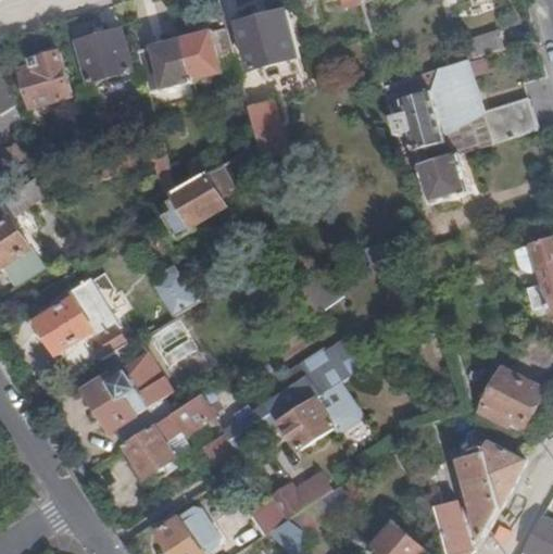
[(261,16),(238,22),(252,68),(269,63),(298,55),(286,10),(261,16)]
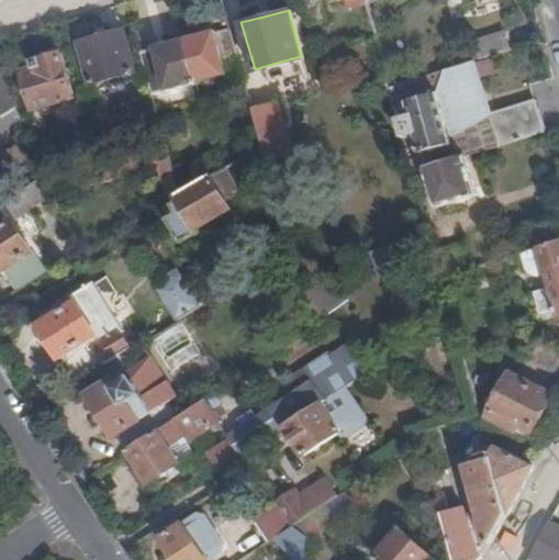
[(214,26),(182,36),(196,80),(226,71),(225,69),(238,65),(227,25),(215,30),(214,26)]
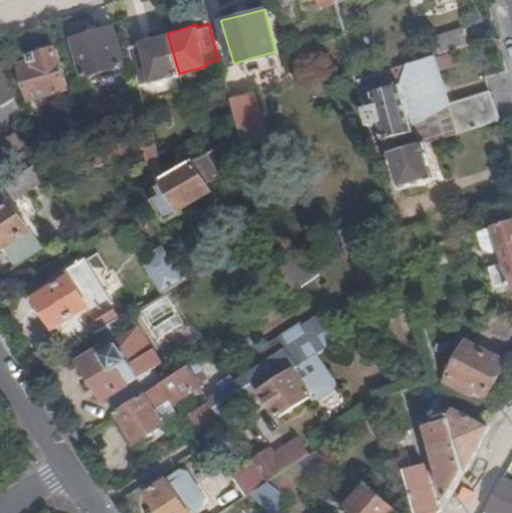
[(92,31),(71,37),(76,56),(82,75),(111,67),(123,63),(112,25),(92,31)]
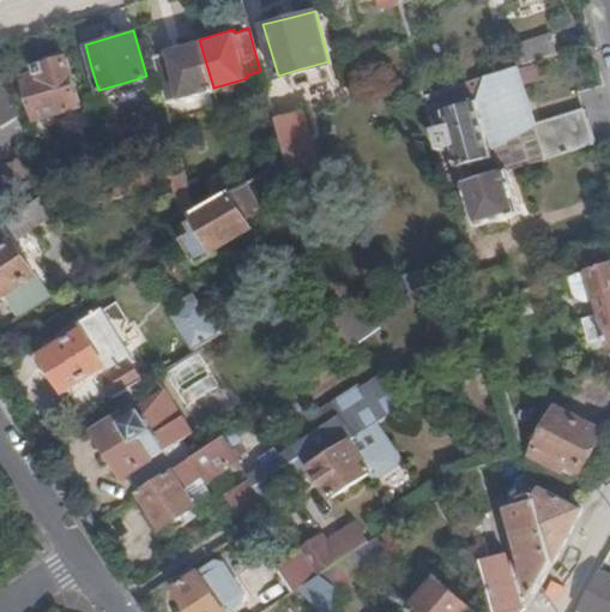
[(521,63),(554,53),(548,34),(515,42),(521,63)]
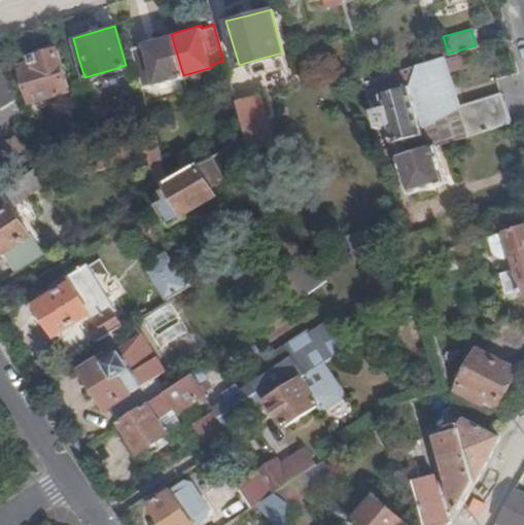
[(146,41),(130,46),(140,88),(183,75),(171,34),(146,41)]
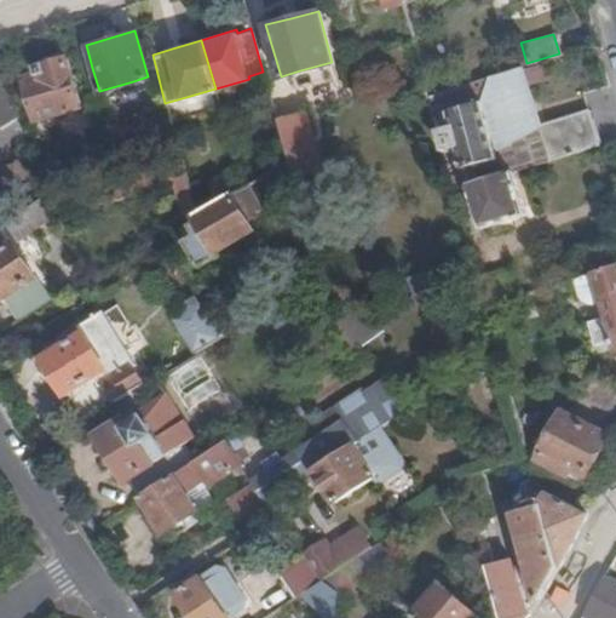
[(58,55),(44,58),(45,63),(40,64),(44,74),(23,79),(34,120),(79,107),(64,57),(58,58),(58,55)]
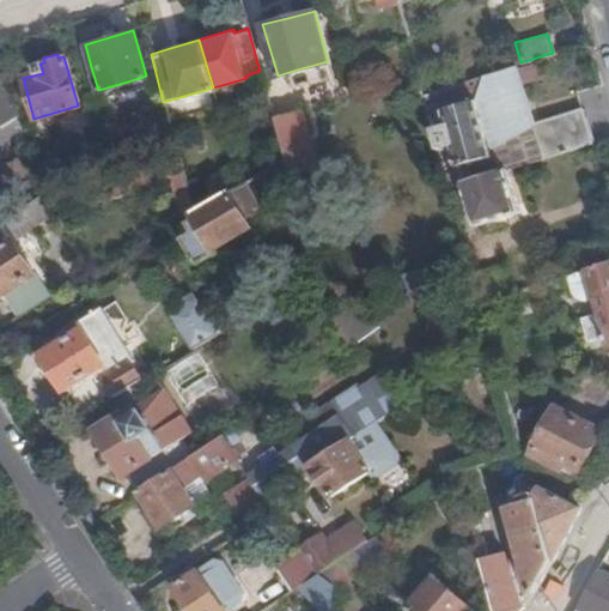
[(534,61),(513,67),(519,85),(540,79),(534,61)]
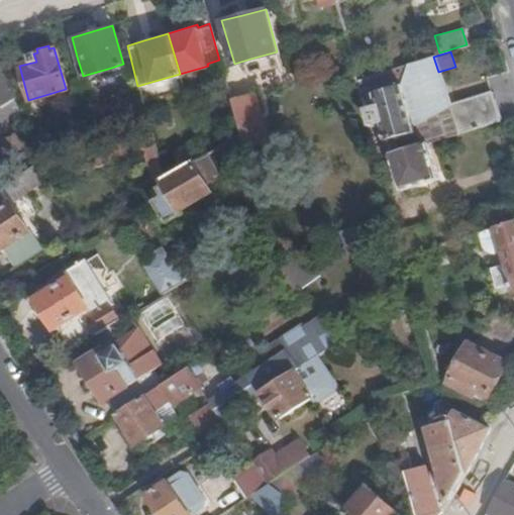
[(425,142),(456,132),(448,103),(438,72),(433,57),(433,55),(395,66),(357,78),(368,116),(378,156),(391,152),(425,142)]
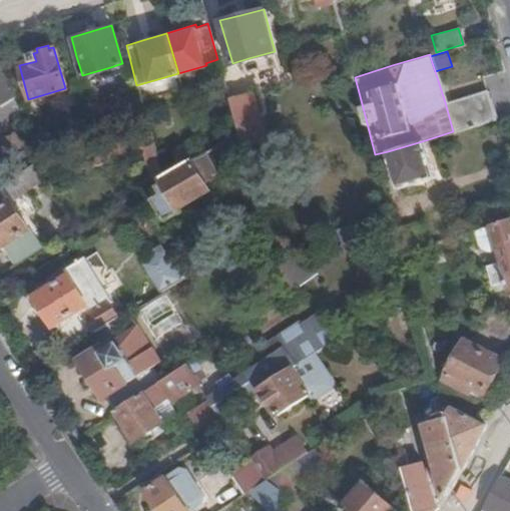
[(16,95),(7,65),(0,66),(0,104),(16,95)]
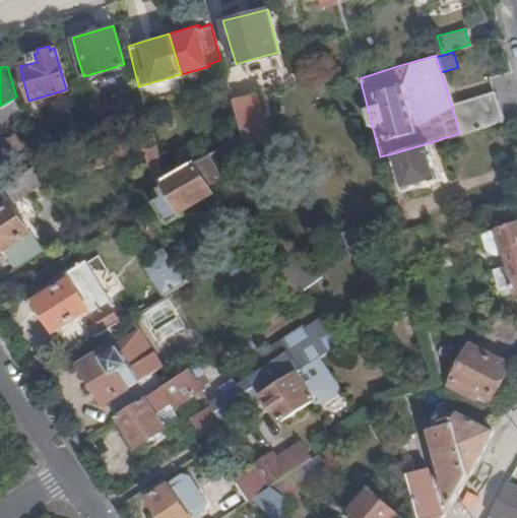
[(459,133),(502,119),(494,90),(451,104),(459,133)]
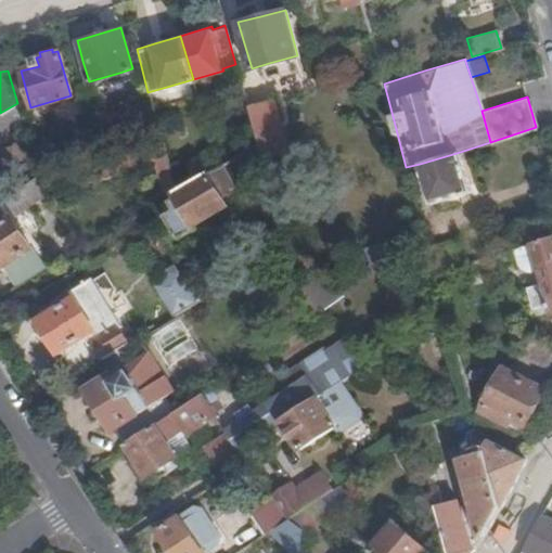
[(257,143),(264,165),(289,157),(281,128),(273,100),(247,106),(257,143)]
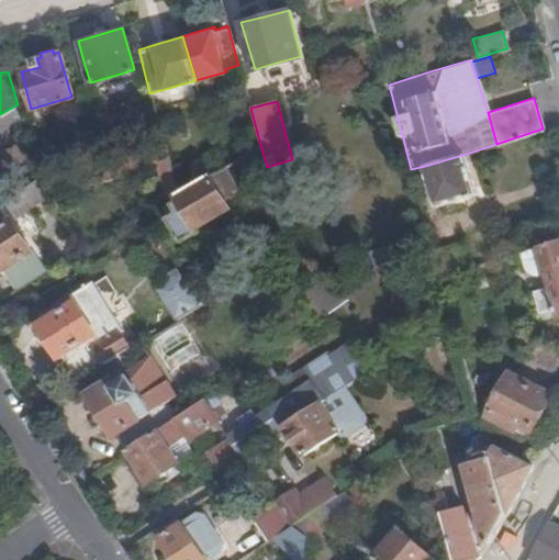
[(0,144),(24,130),(18,104),(0,114),(0,144)]
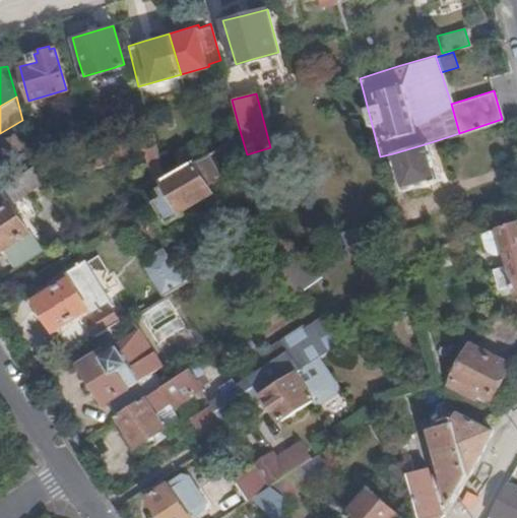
[(238,162),(247,156),(247,154),(241,134),(231,140),(238,162)]
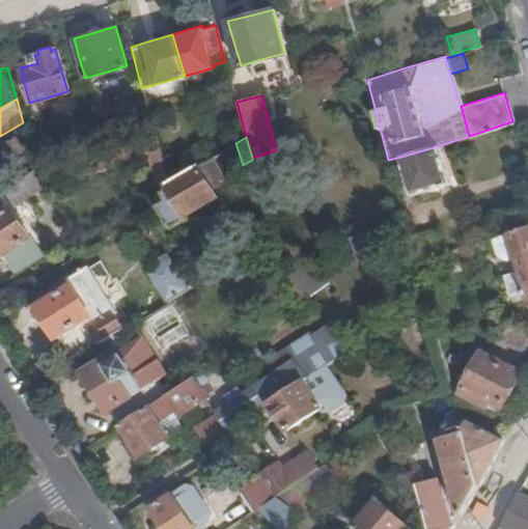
[(437,146),(401,157),(413,192),(448,181),(437,146)]
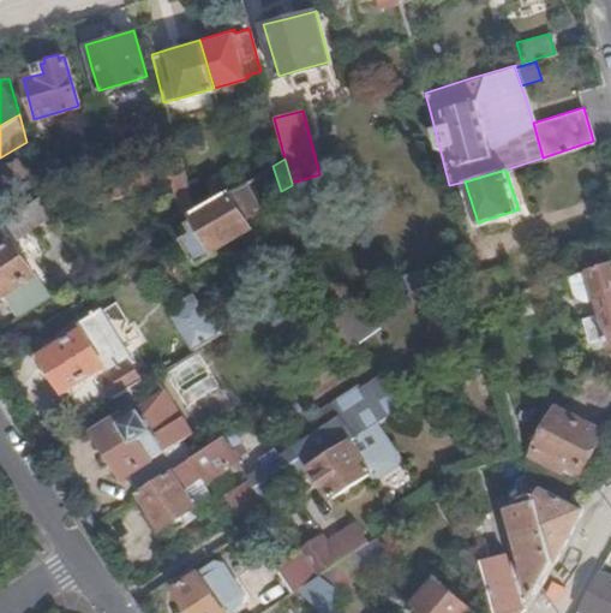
[(184,171),(169,176),(181,219),(193,212),(195,212),(184,171)]
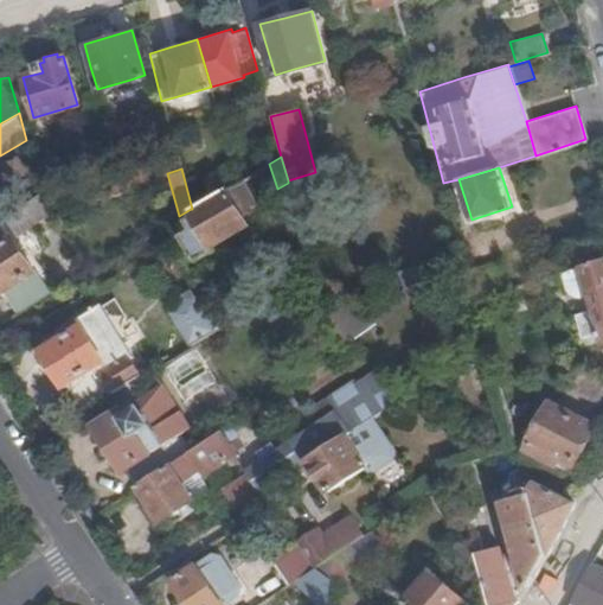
[(261,209),(243,179),(237,182),(192,209),(191,209),(193,212),(184,218),(190,228),(179,234),(194,260),(213,248),(212,246),(250,222),(248,217),(261,209)]
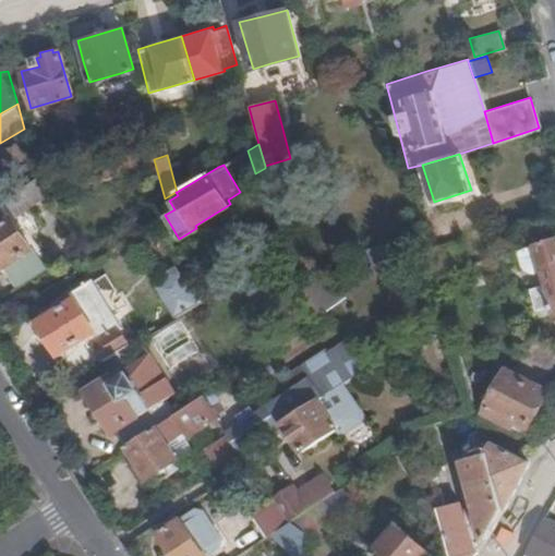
[(37,176),(1,200),(19,215),(44,197),(37,176)]
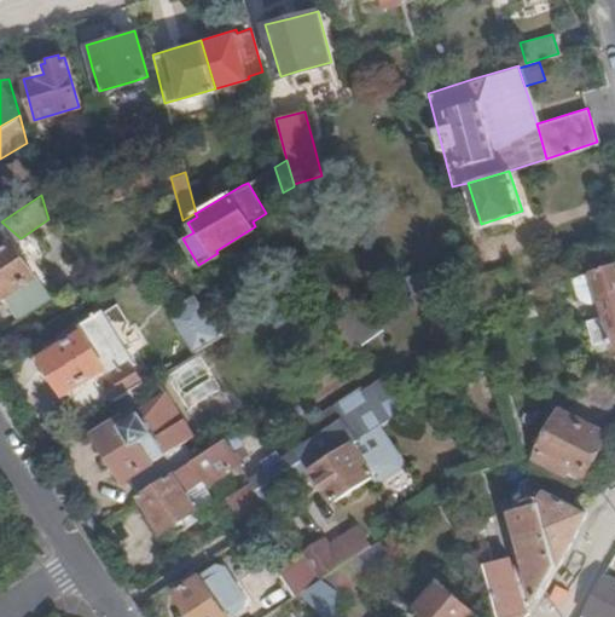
[(0,299),(3,298),(17,319),(50,300),(13,243),(21,238),(1,221),(0,223),(0,299)]
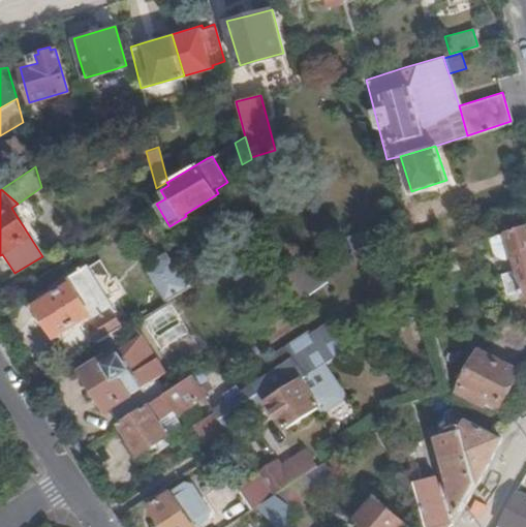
[(525,301),(525,223),(505,231),(512,256),(525,302),(525,301)]
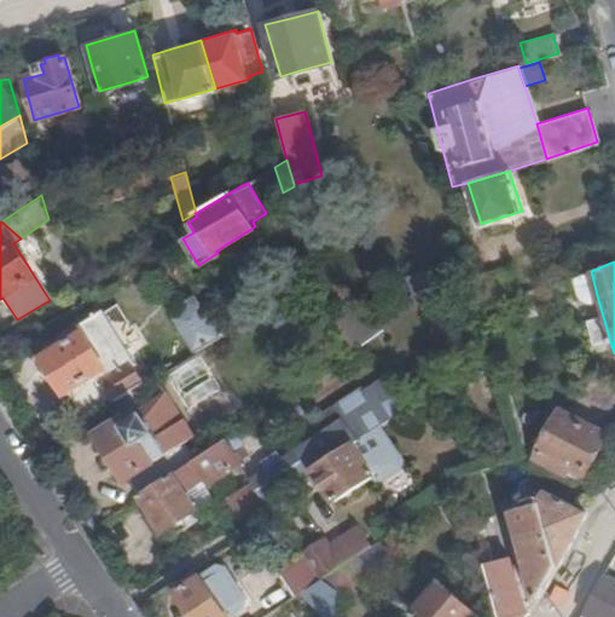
[(410,297),(411,298),(435,290),(430,270),(405,276),(410,297)]
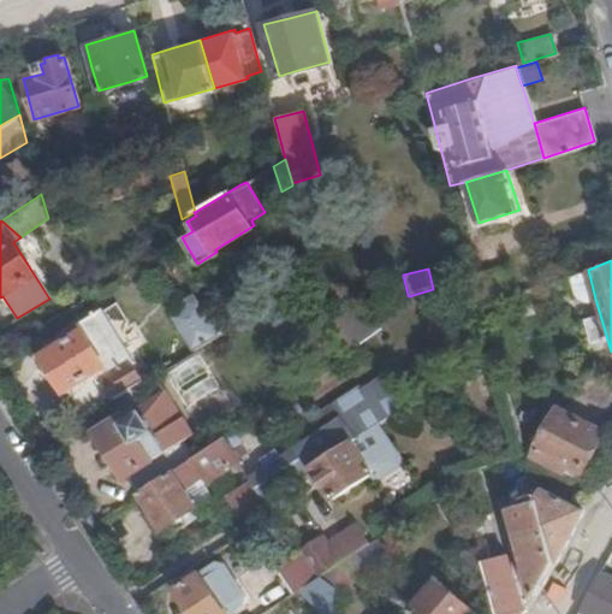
[(588,270),(568,276),(572,294),(584,302),(595,299),(588,270)]
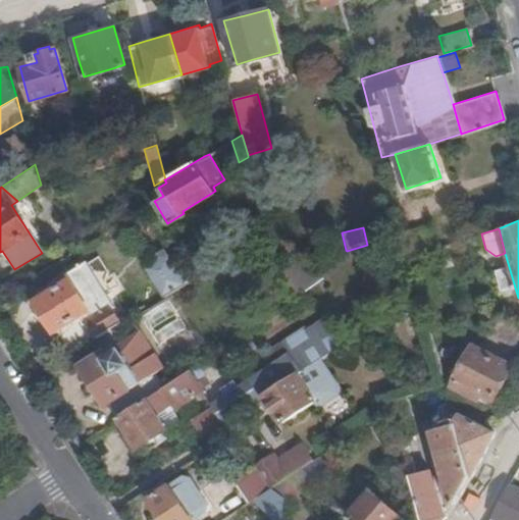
[(163,297),(185,283),(172,262),(163,249),(157,252),(161,257),(145,267),(163,297)]
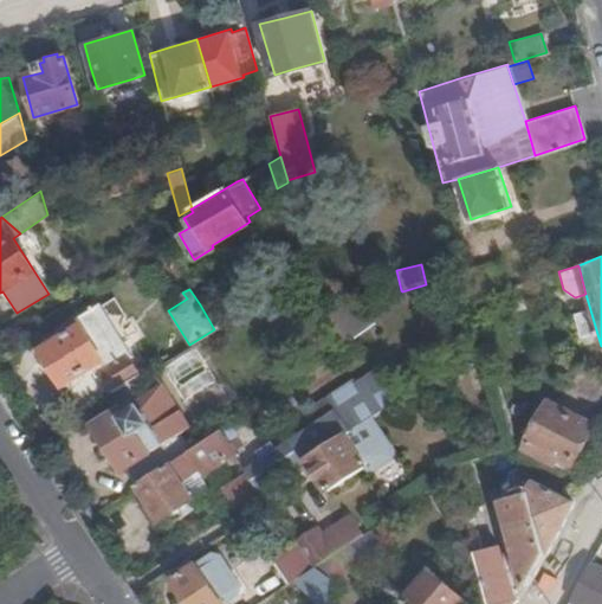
[(363,327),(348,304),(324,312),(345,339),(363,327)]
